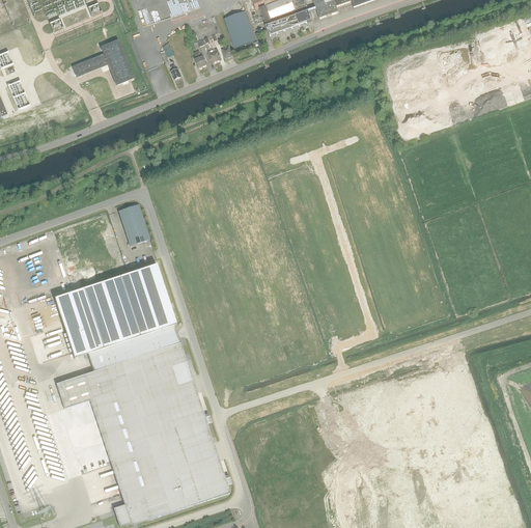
[(93,8),(100,9),(101,1),(96,0),(96,4),(88,3),(87,9),(92,10),(93,8)]
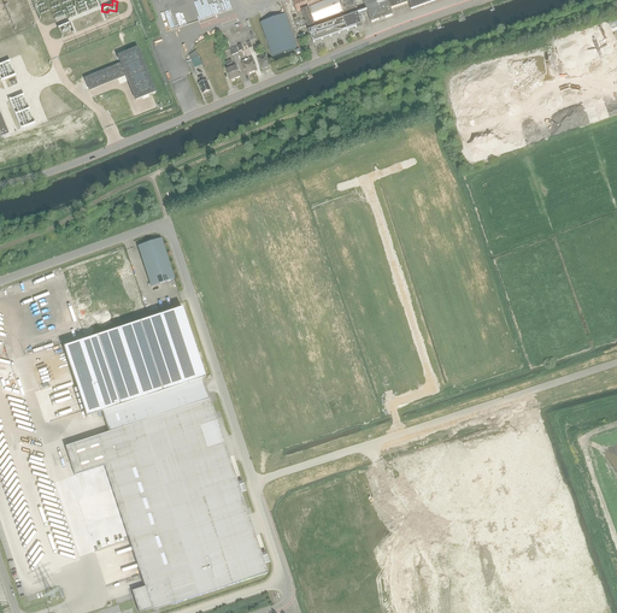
[(301,19),(305,18),(307,24),(357,5),(354,0),(294,0),(301,19)]
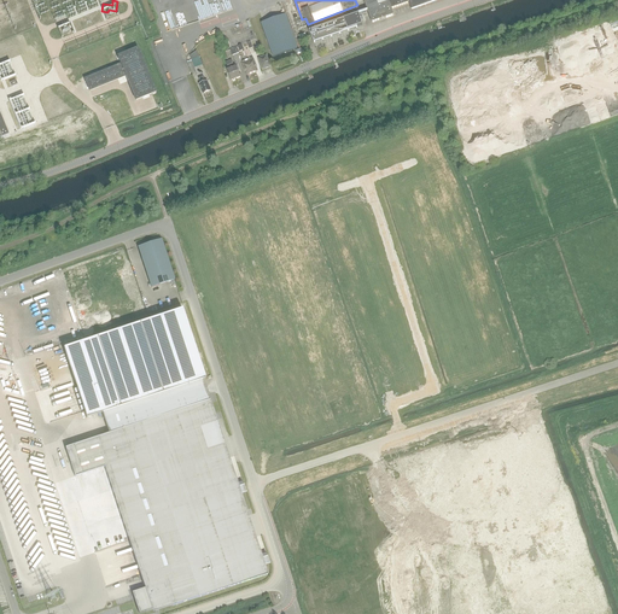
[(365,0),(367,5),(350,11),(351,13),(309,28),(310,31),(312,31),(314,40),(357,24),(362,22),(361,17),(359,11),(368,7),(372,19),(394,11),(391,5),(406,0),(409,0),(412,6),(429,0),(365,0)]
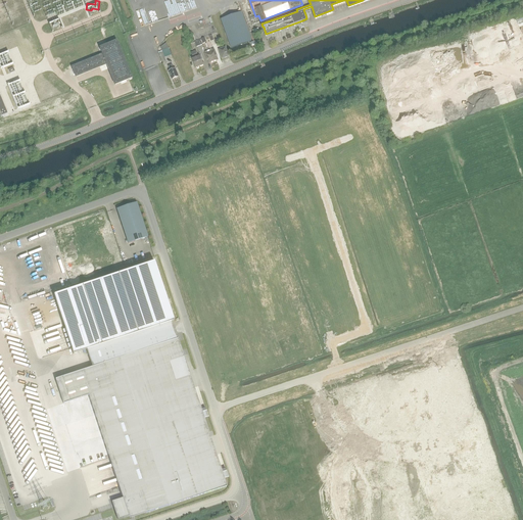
[(251,38),(241,9),(221,16),(231,45),(251,38)]
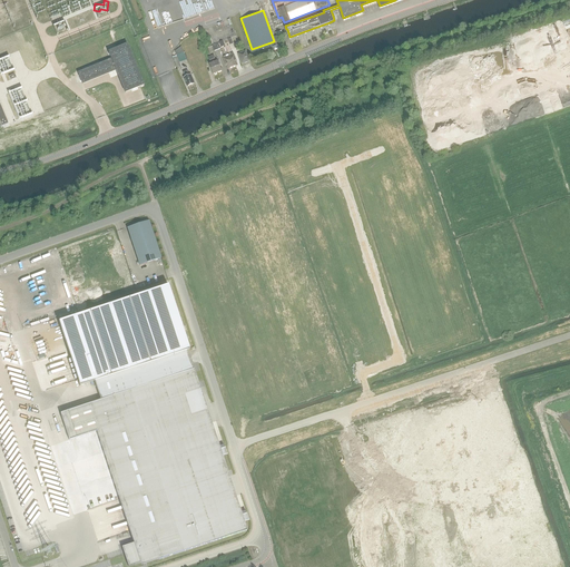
[(50,22),(55,31),(68,26),(65,17),(50,22)]
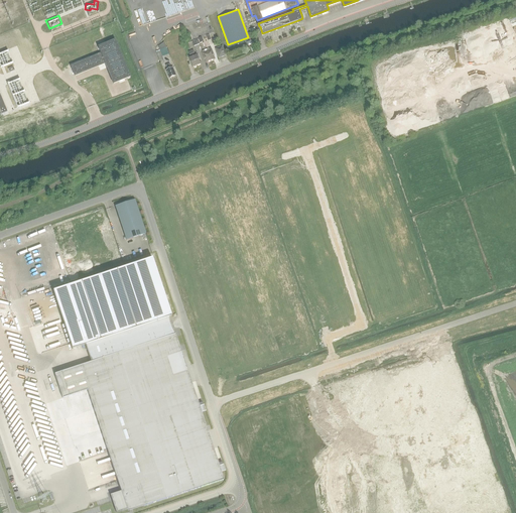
[(71,62),(72,66),(75,74),(105,61),(113,82),(131,75),(115,36),(98,43),(101,50),(71,62)]
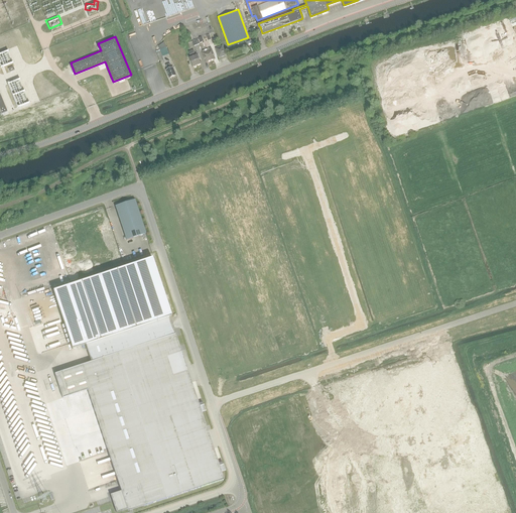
[(225,47),(224,45),(223,46),(222,43),(216,46),(220,54),(226,52),(224,47),(225,47)]
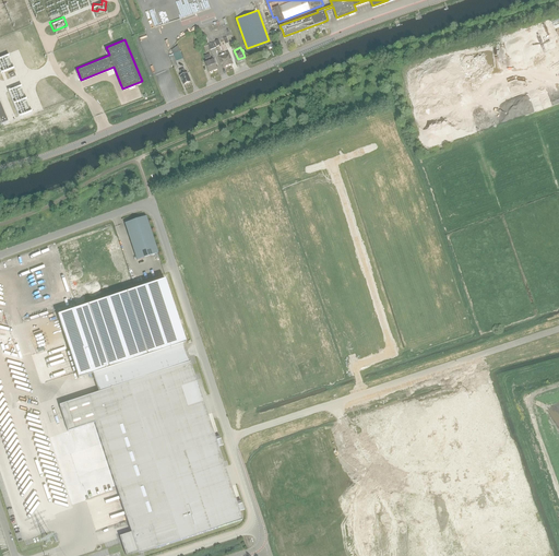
[(229,50),(225,51),(229,63),(234,61),(233,58),(229,50)]
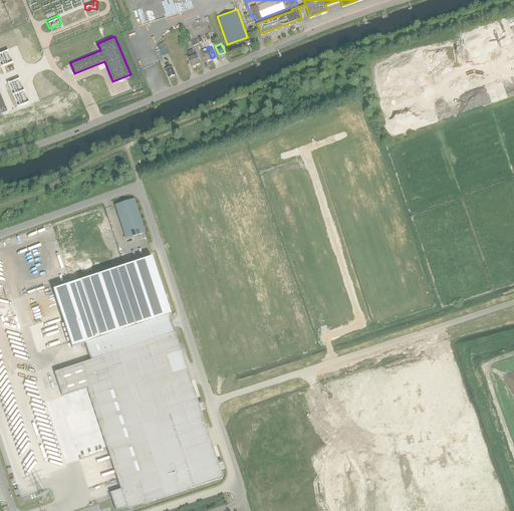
[(206,60),(211,58),(207,47),(201,49),(204,57),(205,57),(206,60)]
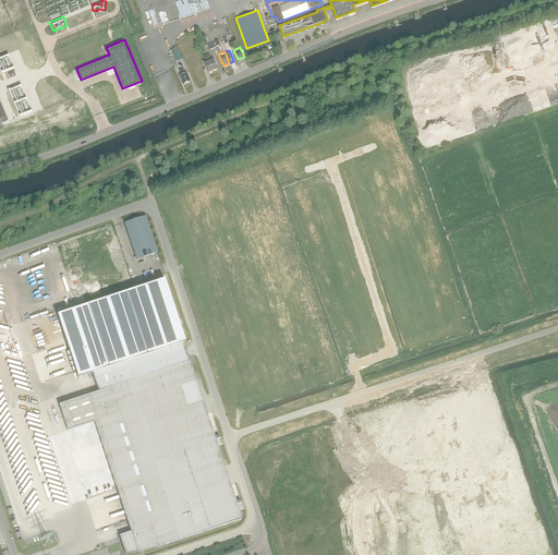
[(183,82),(191,79),(187,70),(185,70),(184,65),(179,68),(181,72),(179,73),(183,82)]
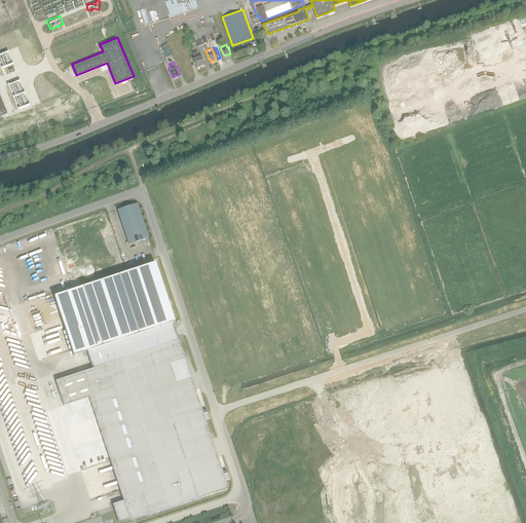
[(148,235),(137,200),(127,204),(117,208),(119,212),(128,241),(148,235)]
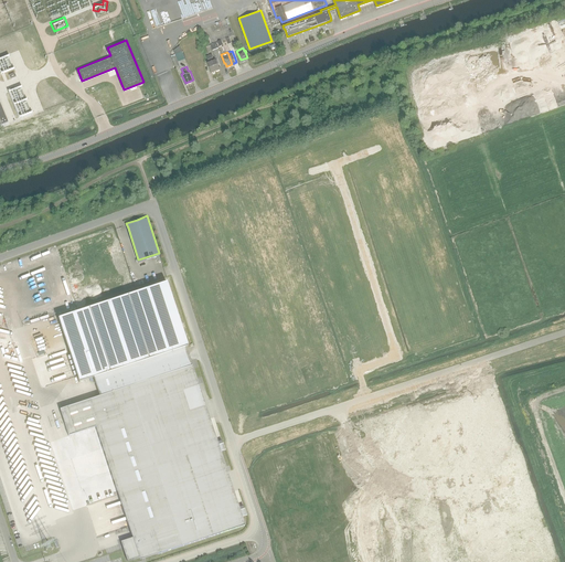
[(157,549),(157,551),(245,522),(190,357),(185,345),(188,343),(167,279),(59,316),(80,380),(94,374),(99,393),(60,406),(68,433),(96,424),(132,536),(120,539),(127,558),(139,554),(157,549)]
